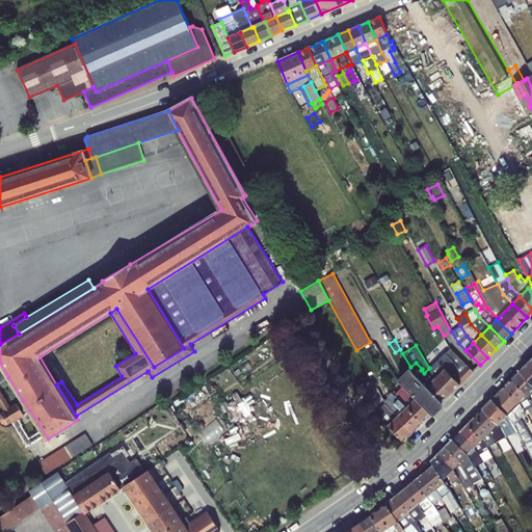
[(445,368),(461,384),(474,371),(451,348),(446,352),(429,368),(436,376),(445,368)]
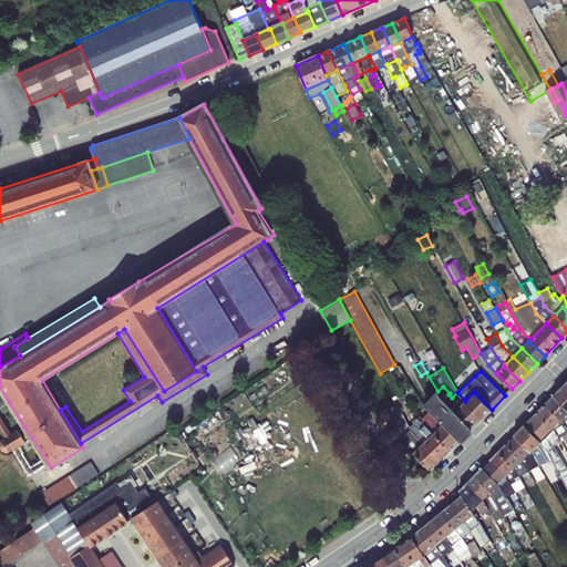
[(566,381),(553,395),(566,409),(566,381)]
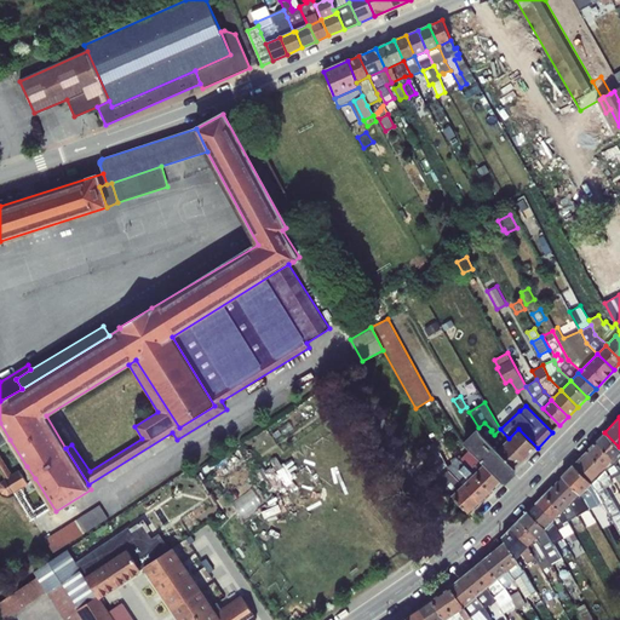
[(0,445),(10,440),(0,423),(0,445)]
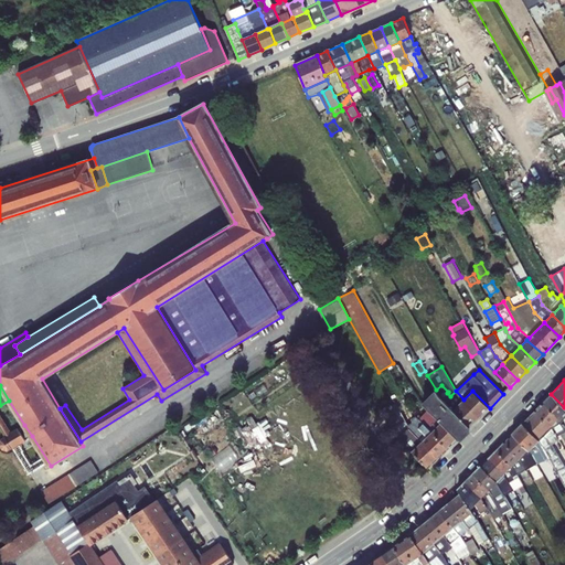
[(441,385),(436,390),(439,395),(454,411),(464,400),(456,391),(450,396),(447,393),(448,392),(441,385)]
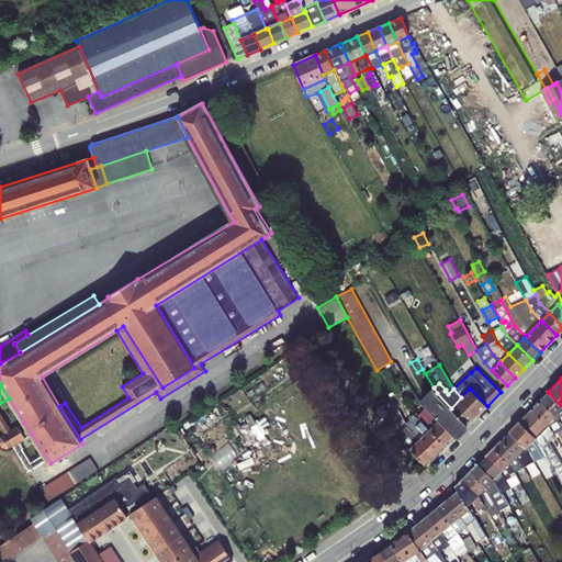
[(439,419),(456,437),(468,425),(451,408),(437,393),(434,388),(420,401),(426,406),(439,419)]
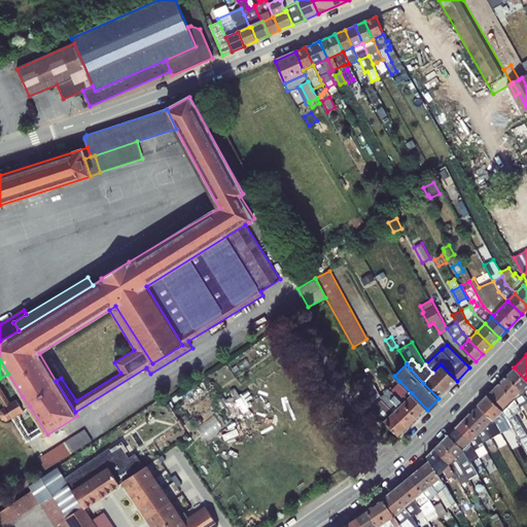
[(432,373),(449,389),(457,381),(441,364),(432,373)]
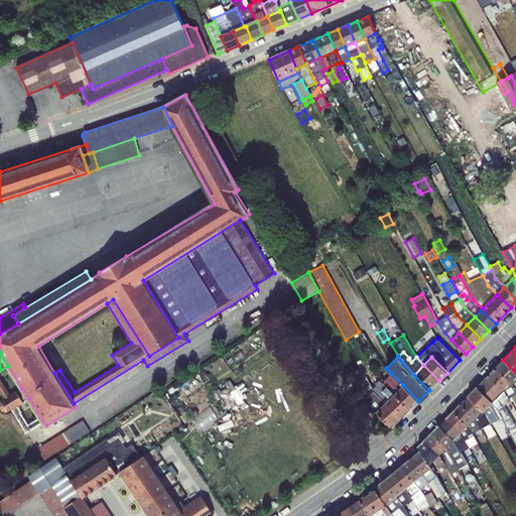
[(515,378),(515,372),(503,360),(496,368),(511,384),(515,378)]
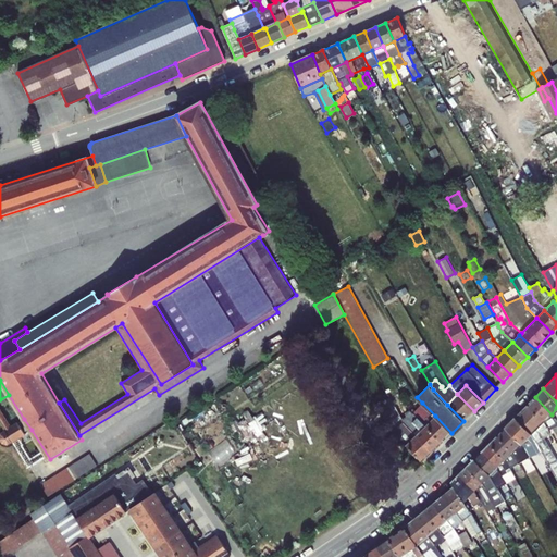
[(403,421),(416,435),(426,425),(415,413),(410,409),(406,412),(395,393),(390,396),(399,416),(403,421)]
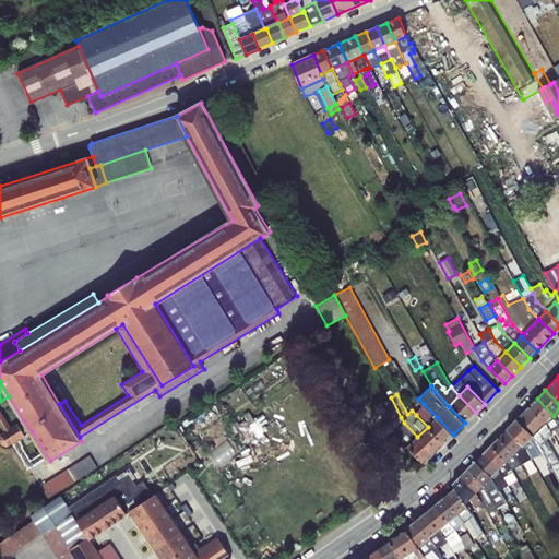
[(459,395),(449,406),(465,423),(476,413),(459,395)]
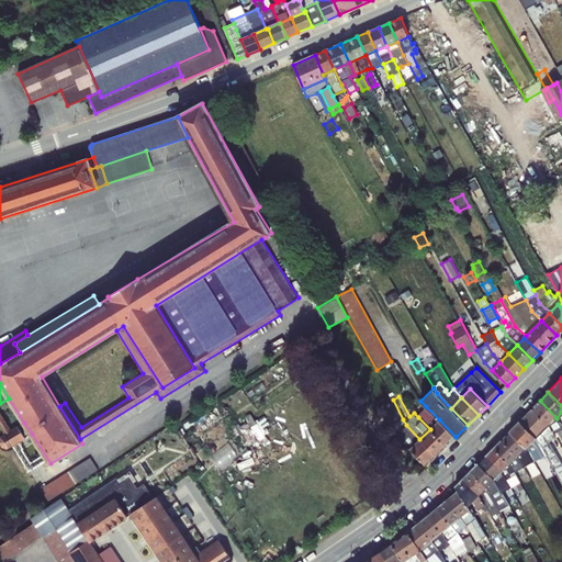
[(557,418),(540,401),(532,408),(550,425),(557,418)]
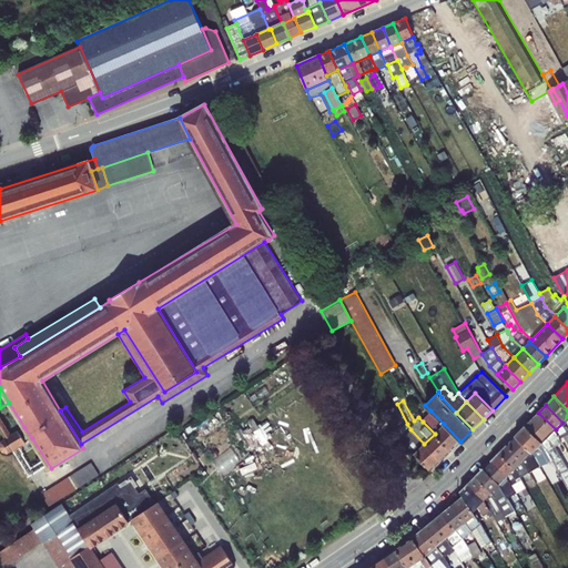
[(395,429),(403,426),(394,406),(383,412),(393,432),(396,430),(395,429)]
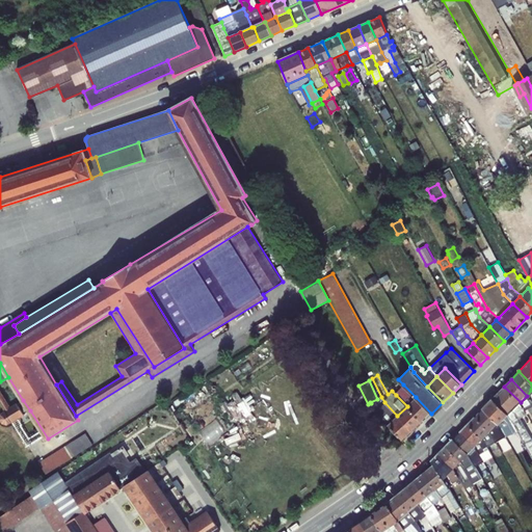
[(416,397),(403,384),(398,391),(394,389),(392,391),(396,395),(407,406),(416,397)]
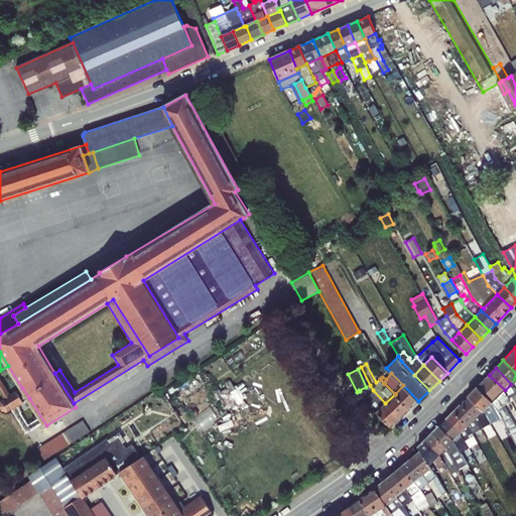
[(505,390),(489,375),(478,386),(493,402),(504,391),(505,390)]
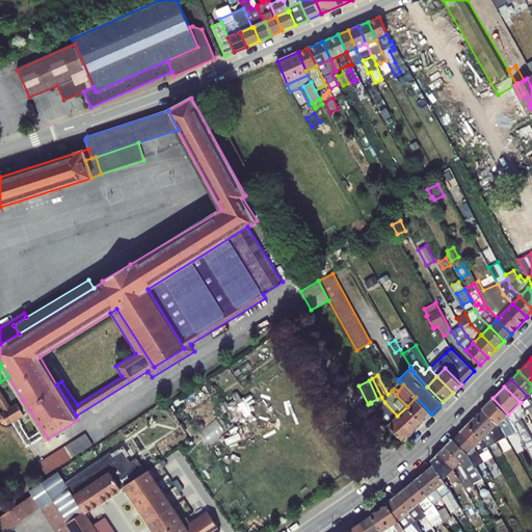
[(10,406),(0,389),(0,403),(5,411),(1,414),(0,417),(0,419),(2,423),(7,424),(23,415),(23,414),(30,410),(23,400),(18,403),(17,402),(10,406)]
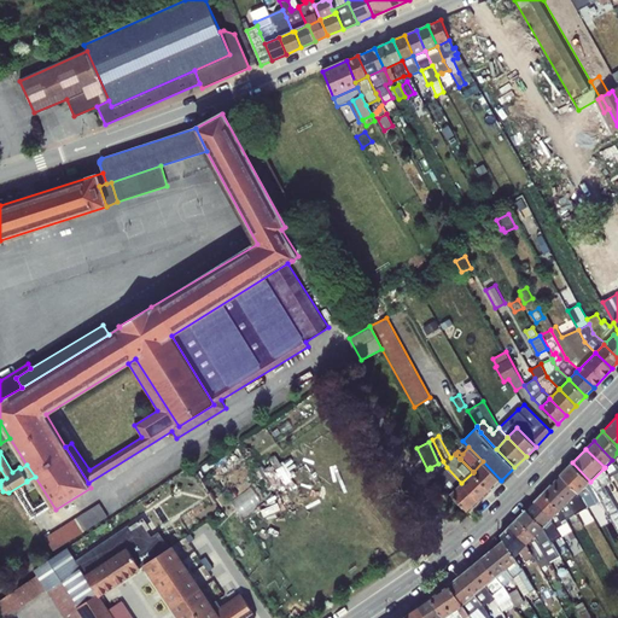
[(284,459),(267,467),(277,488),(293,479),(284,459)]
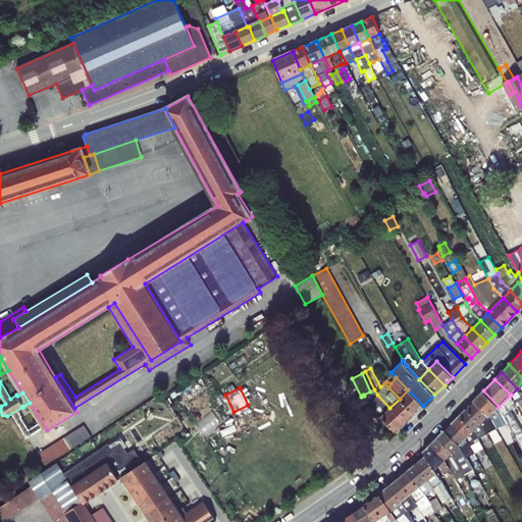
[(521,395),(517,388),(511,395),(510,396),(517,406),(520,405),(521,409),(521,395)]
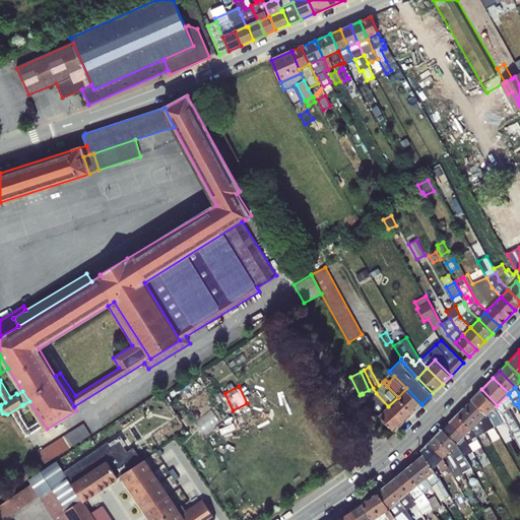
[(376,393),(373,388),(370,391),(369,390),(362,393),(363,394),(370,406),(379,415),(388,406),(376,393)]
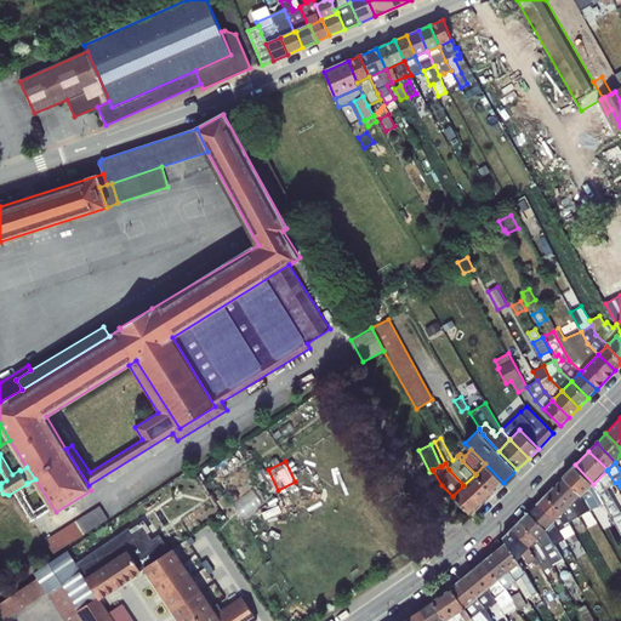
[(503,483),(485,463),(476,474),(493,493),(503,483)]
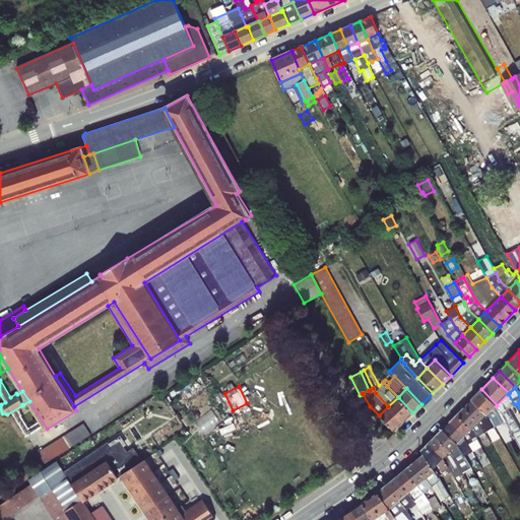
[(497,405),(481,389),(471,399),(485,414),(486,414),(497,405)]
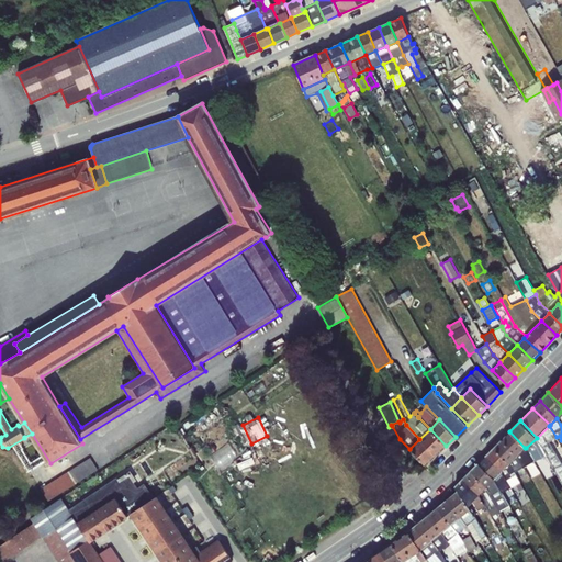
[(400,439),(392,426),(389,427),(385,429),(402,453),(405,450),(409,449),(400,439)]
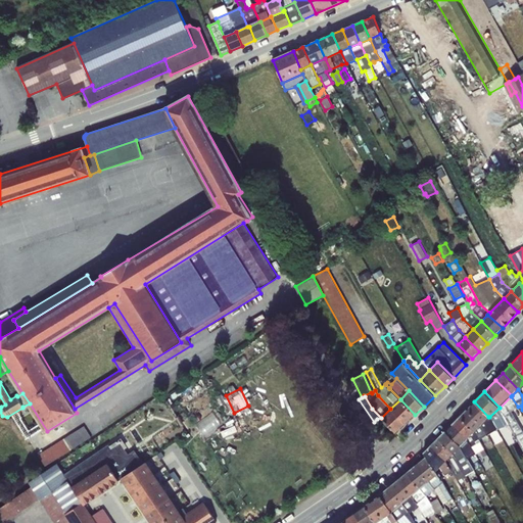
[(511,396),(500,408),(518,439),(522,447),(522,431),(512,411),(518,407),(511,396)]
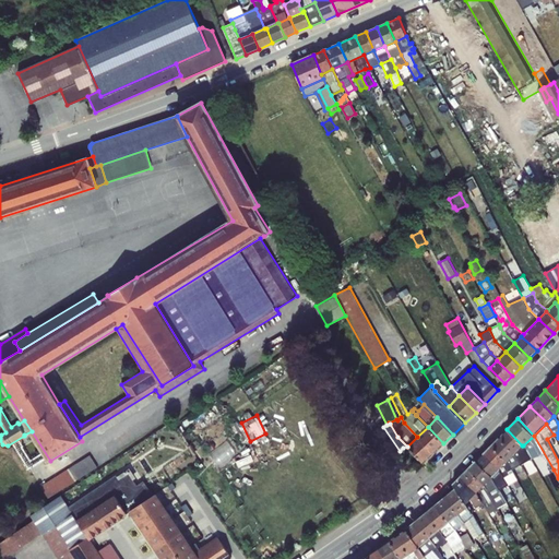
[(433,453),(443,443),(428,427),(417,437),(433,453)]
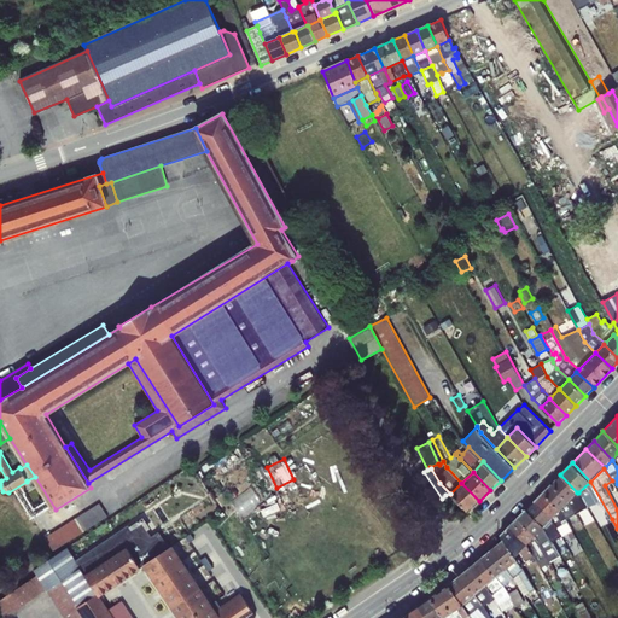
[(577,493),(560,474),(552,483),(569,501),(577,493)]
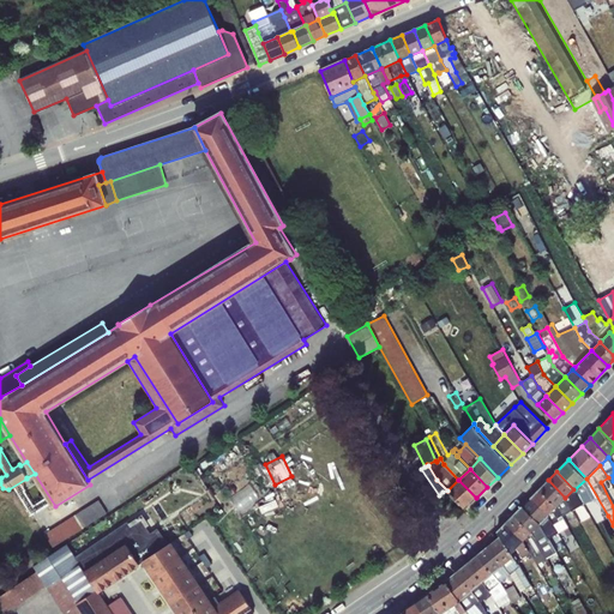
[(608,516),(587,479),(575,489),(583,504),(590,500),(601,519),(608,516)]
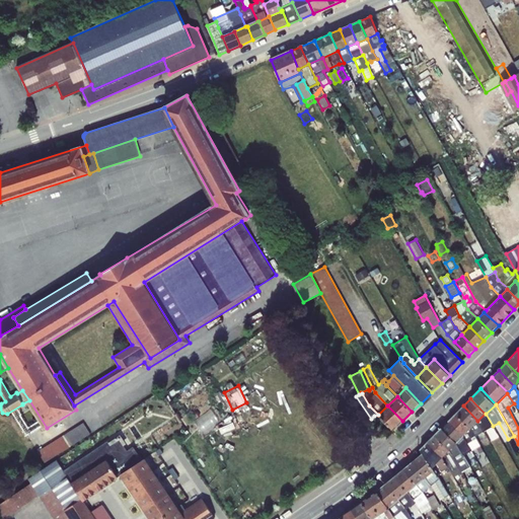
[(393,430),(402,421),(387,405),(378,415),(393,430)]
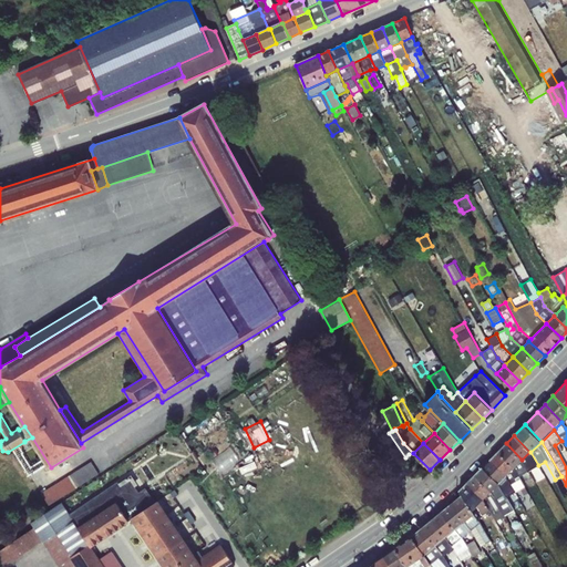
[(522,460),(506,443),(498,452),(514,467),(522,460)]
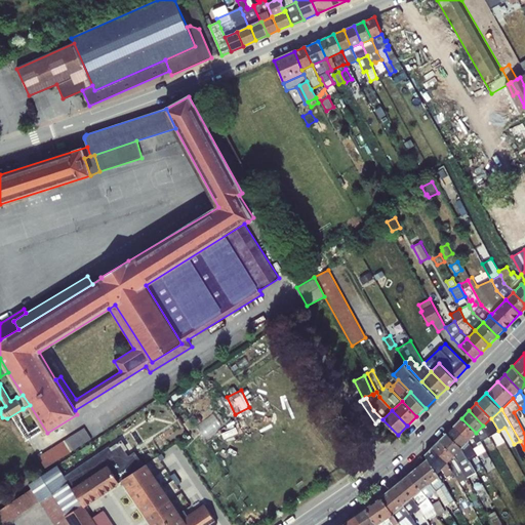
[(476,433),(461,418),(453,426),(469,440),(476,433)]
